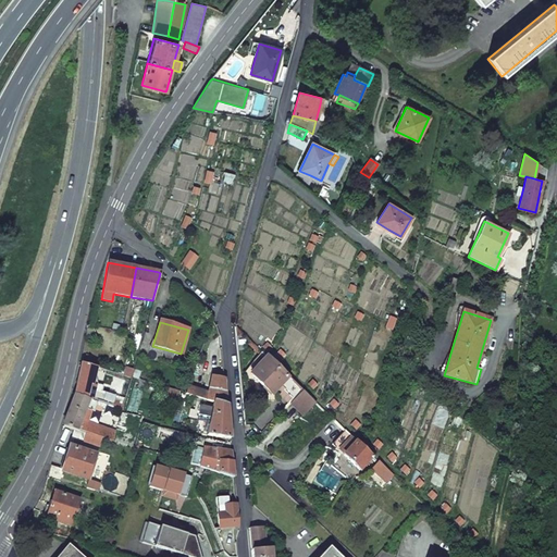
[(280,395),(289,404),(292,401),(293,403),(302,392),(292,381),(267,357),(250,374),(271,395),(280,386),(284,390),(280,395)]
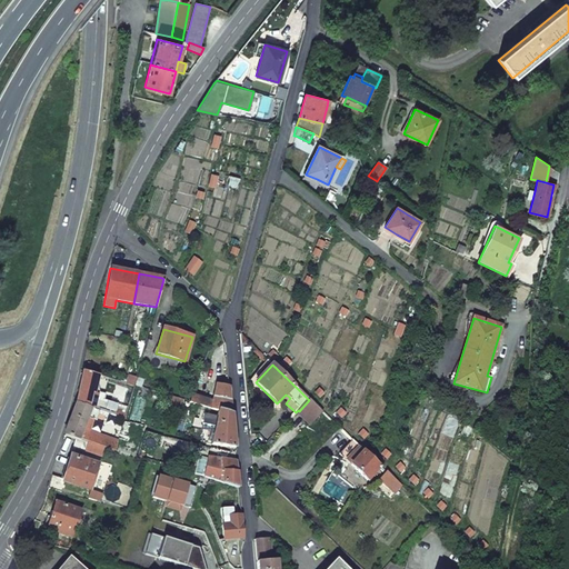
[(79,388),(76,405),(90,408),(93,409),(96,398),(92,398),(98,376),(82,371),(79,388)]
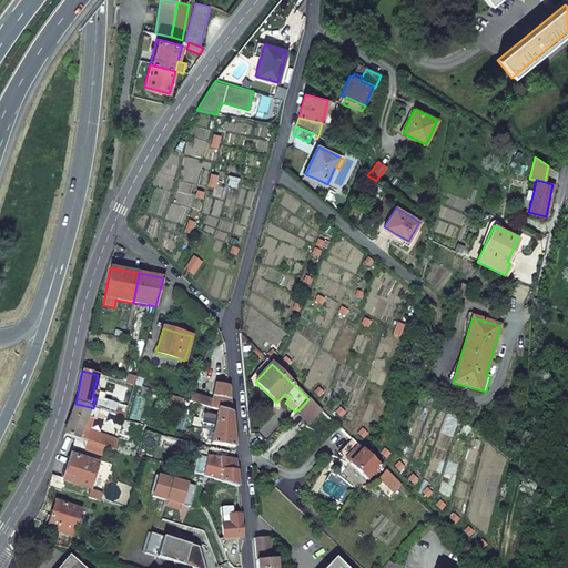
[(129,375),(127,383),(133,385),(135,377),(129,375)]
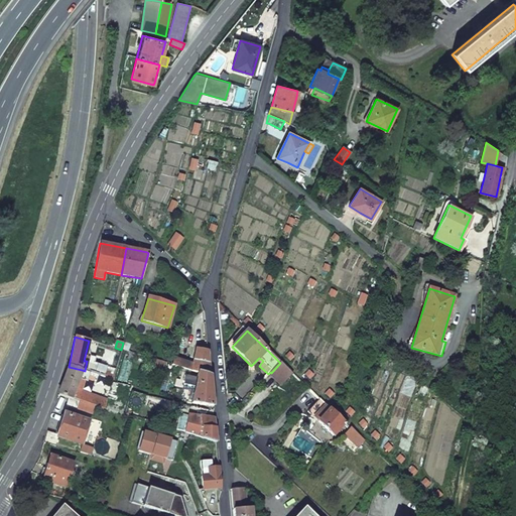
[(123,343),(121,350),(128,352),(130,345),(123,343)]
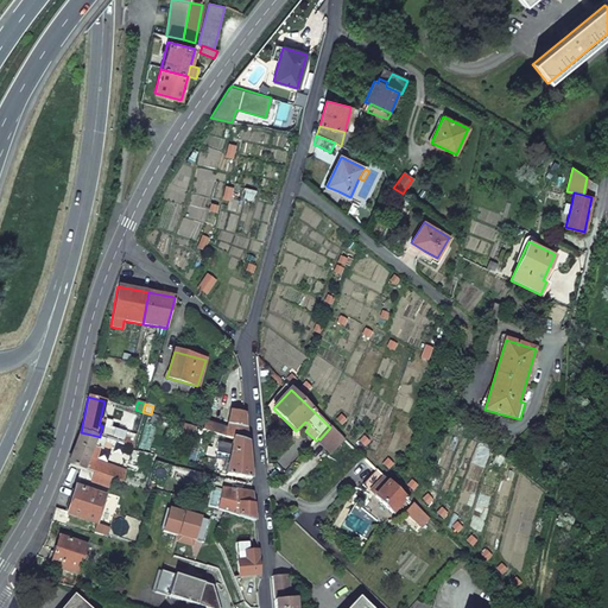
[(235,412),(230,411),(229,420),(228,425),(246,428),(244,413),(235,412)]
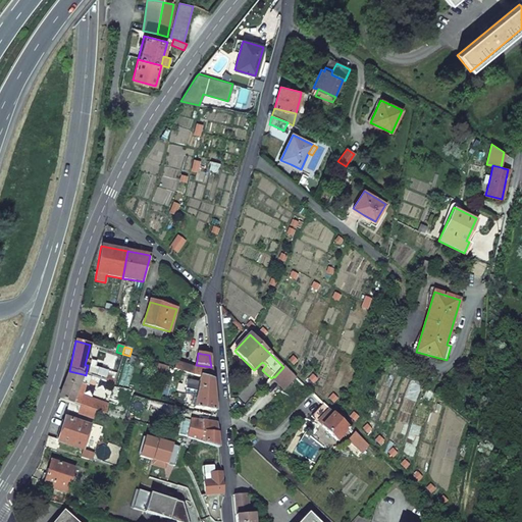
[(175,362),(173,369),(183,371),(190,374),(193,375),(195,368),(189,366),(175,362)]
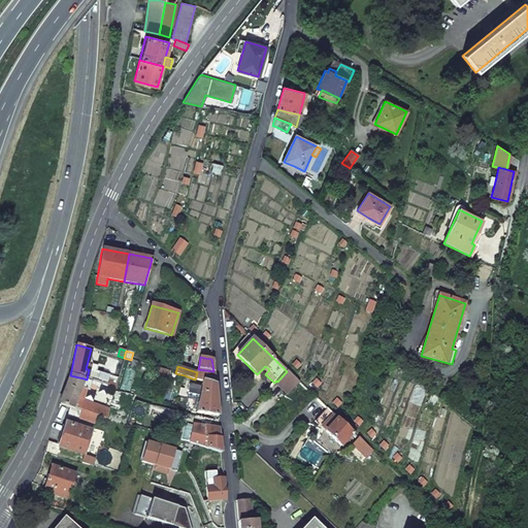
[(202,381),(215,385),(213,371),(198,369),(197,372),(195,380),(202,381)]
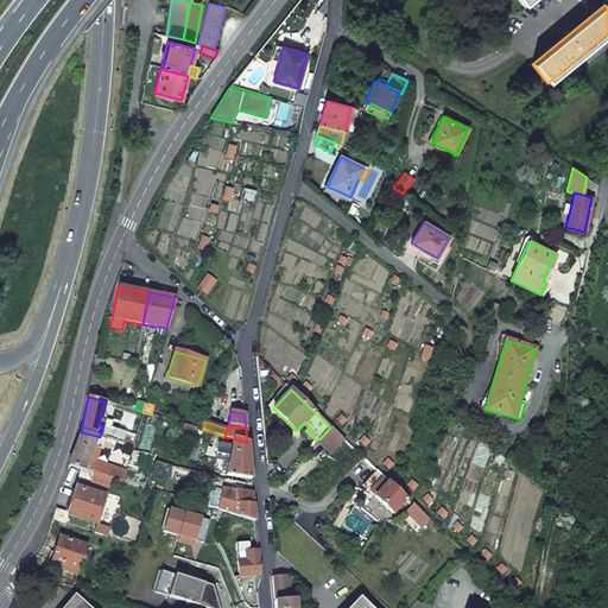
[(331,454),(344,441),(330,428),(320,439),(318,438),(316,441),(317,442),(317,441),(331,454)]
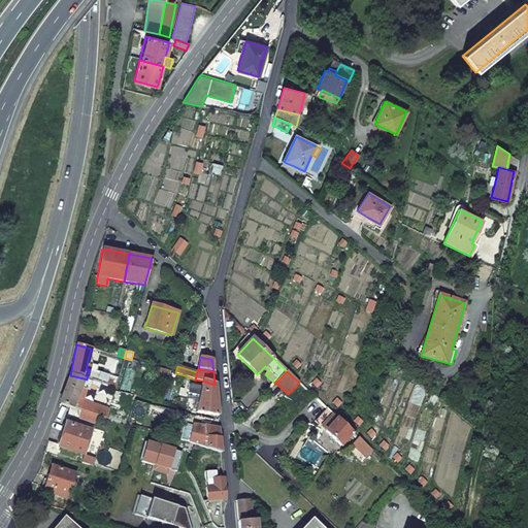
[(98,374),(96,383),(116,388),(118,381),(98,374)]
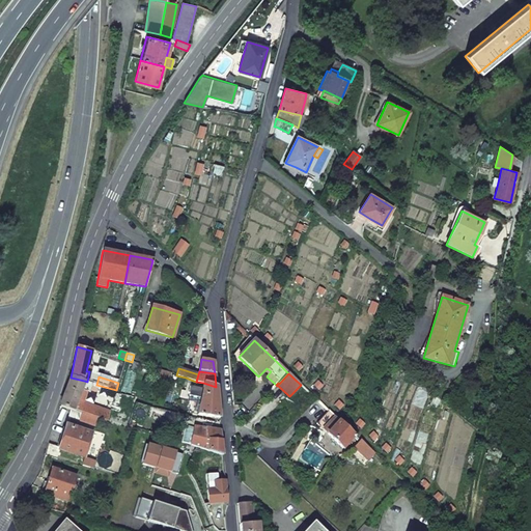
[(66,390),(60,407),(71,410),(73,411),(75,406),(84,381),(71,378),(66,390)]
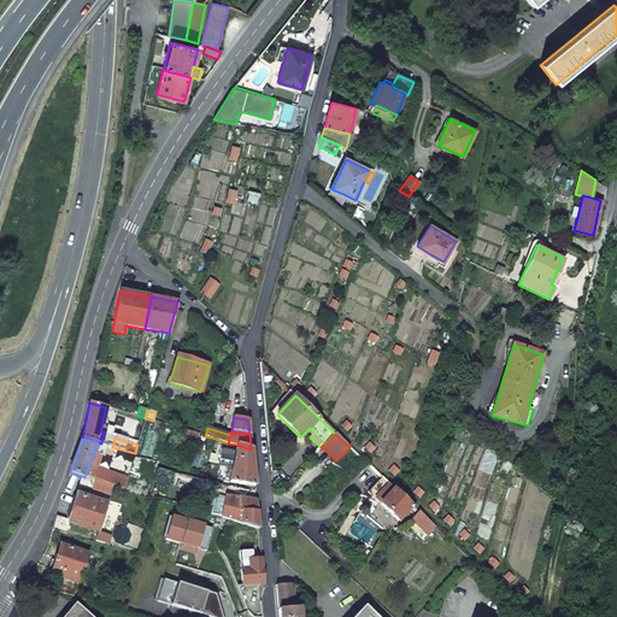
[(216,439),(213,448),(223,450),(224,442),(216,439)]
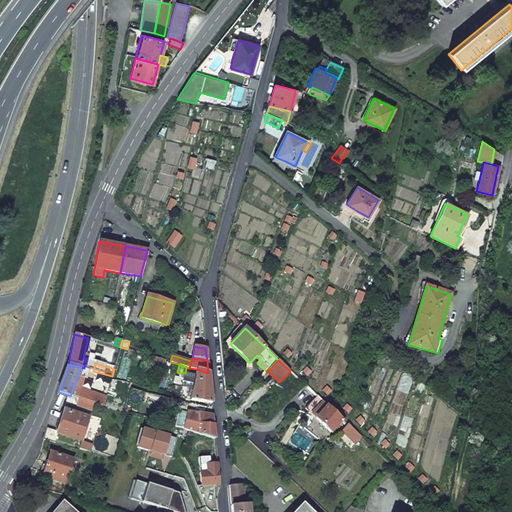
[(196,369),(190,400),(211,403),(211,399),(208,373),(196,369)]
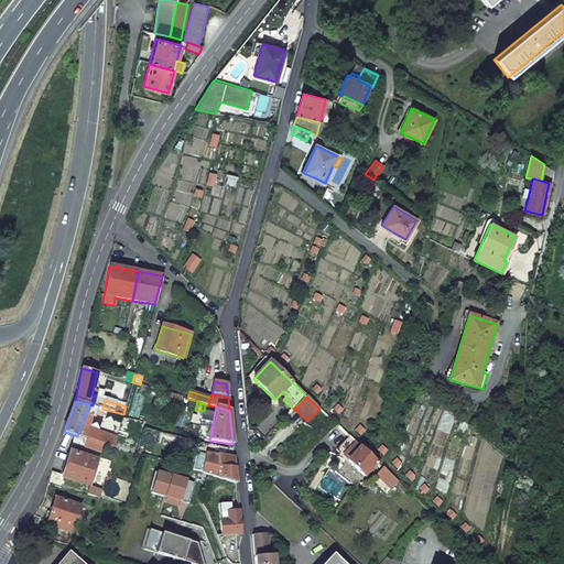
[(79,431),(77,436),(86,438),(104,444),(115,447),(115,441),(79,431)]
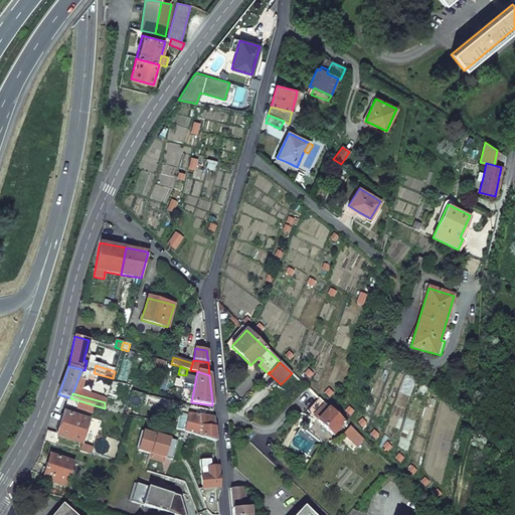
[(68,397),(65,405),(76,408),(77,406),(78,400),(70,398),(68,397)]
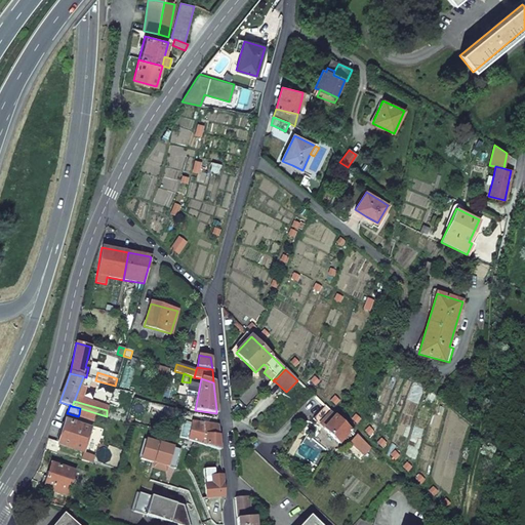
[(325,406),(313,419),(324,429),(330,422),(335,416),(332,412),(325,406)]
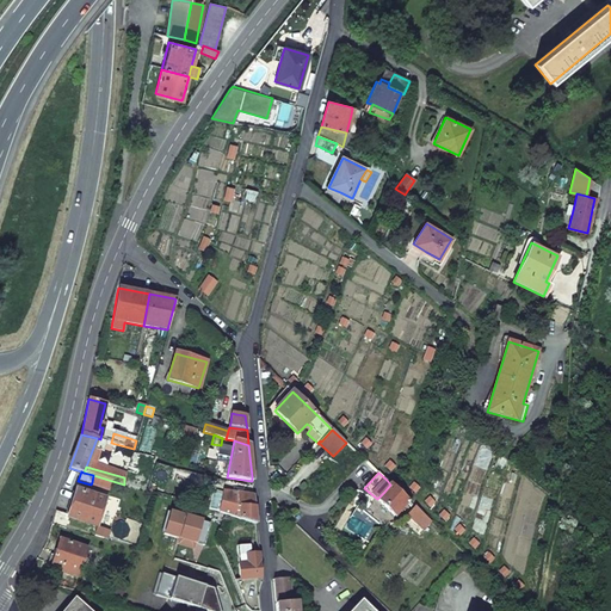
[(93,475),(92,482),(109,488),(112,481),(93,475)]
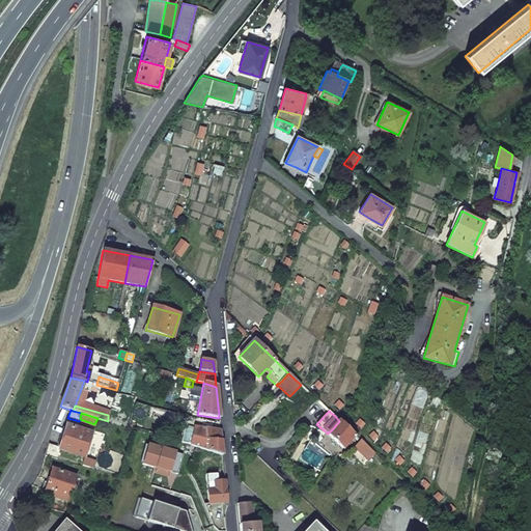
[(136,419),(133,428),(143,431),(146,422),(136,419)]
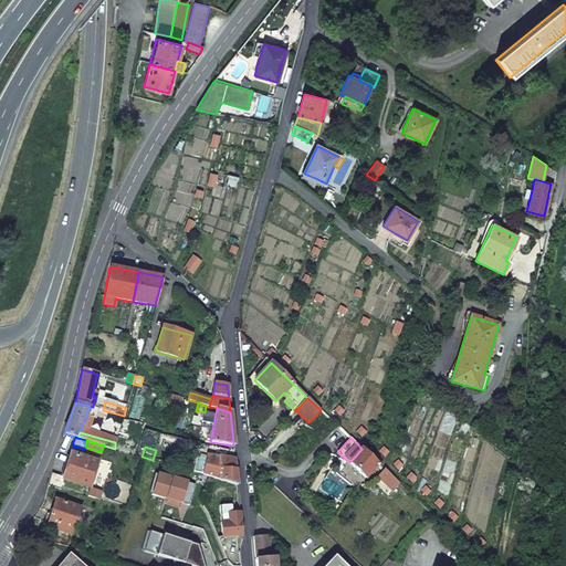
[(349,462),(366,479),(378,463),(362,449),(356,456),(349,462)]
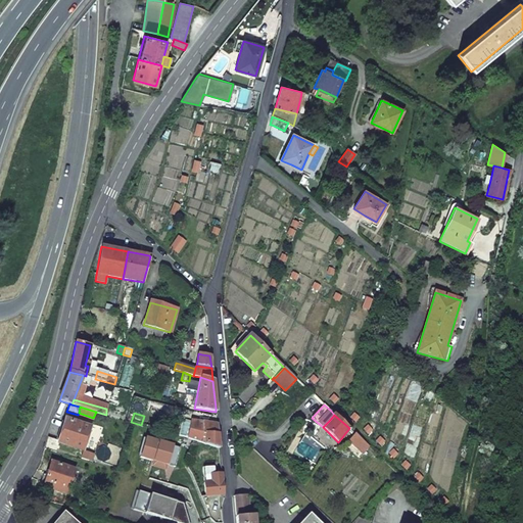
[(57,440),(57,442),(58,443),(83,450),(90,427),(64,419),(57,440)]
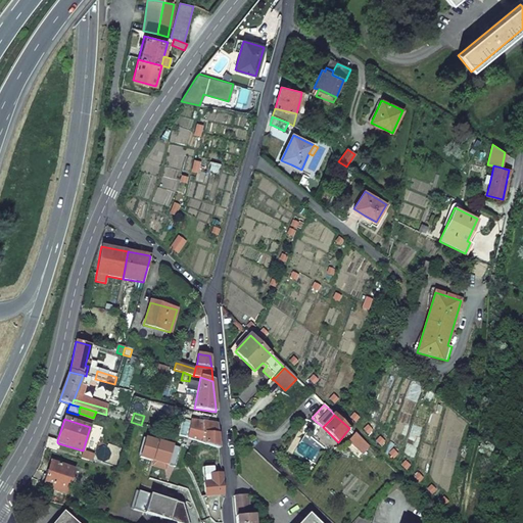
[(217,425),(192,422),(190,439),(219,448),(218,428),(217,425)]
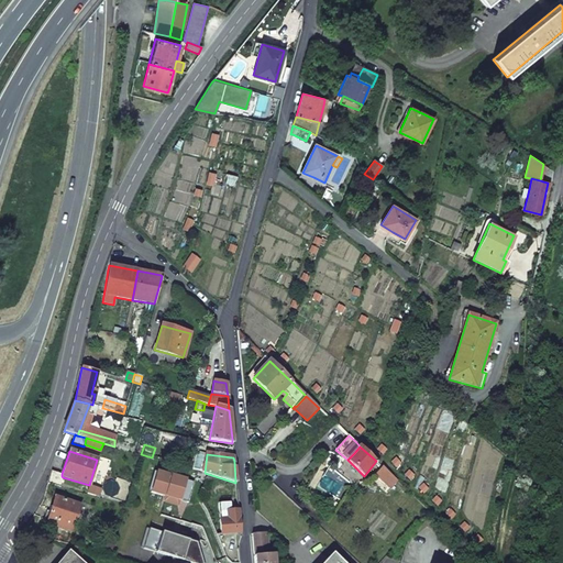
[(375,474),(390,489),(398,481),(383,466),(375,474)]
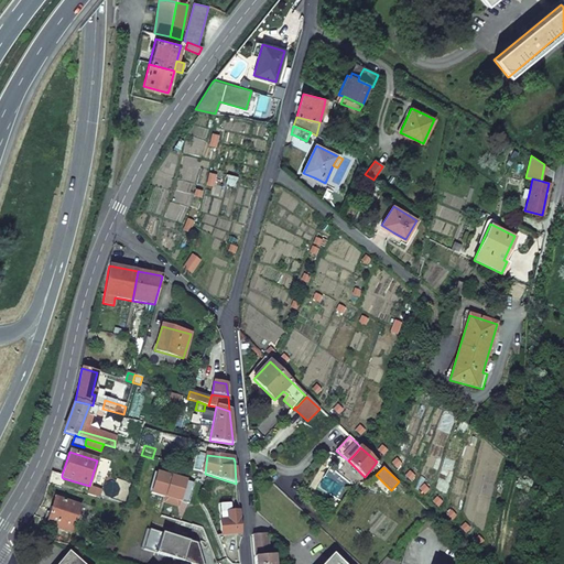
[(51,472),(47,485),(60,488),(63,478),(62,477),(62,475),(51,472)]
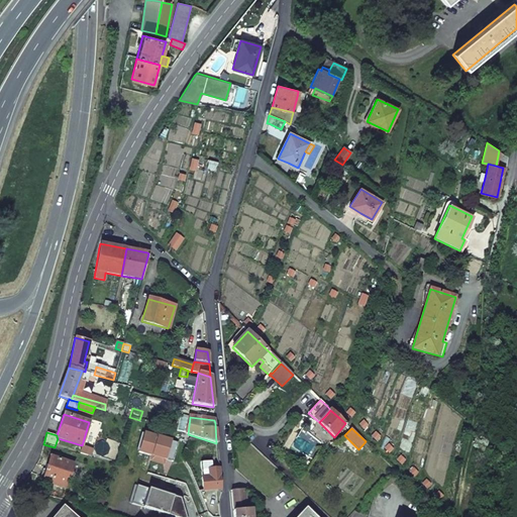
[(49,456),(43,478),(52,480),(50,484),(66,488),(73,463),(49,456)]
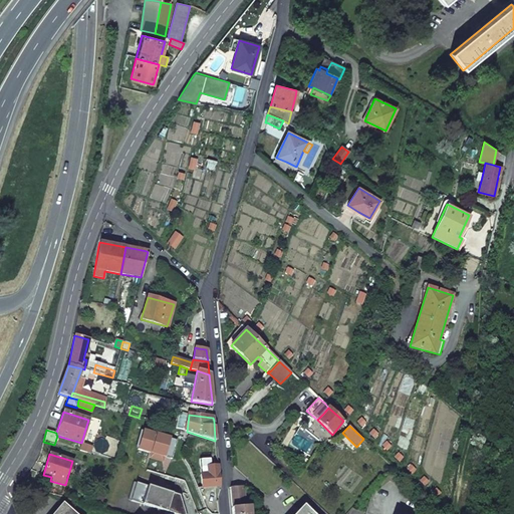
[(200,475),(202,488),(216,486),(220,486),(218,466),(207,467),(207,474),(200,475)]
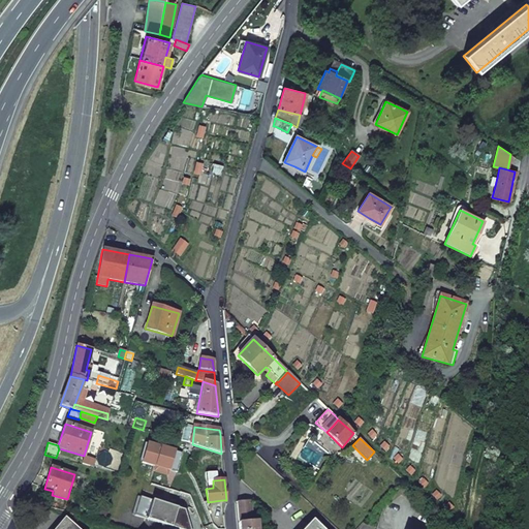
[(237,502),(239,523),(252,521),(250,501),(237,502)]
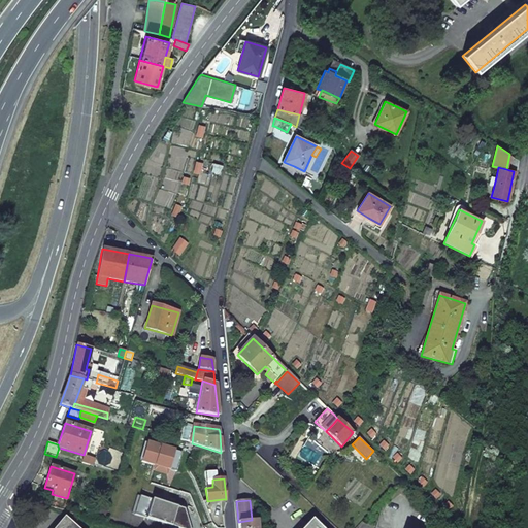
[(86,507),(84,516),(95,518),(97,510),(86,507)]
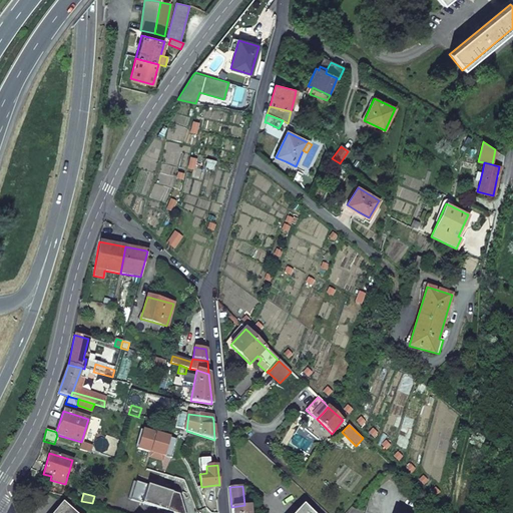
[(56,512),(74,512),(64,504),(56,512)]
